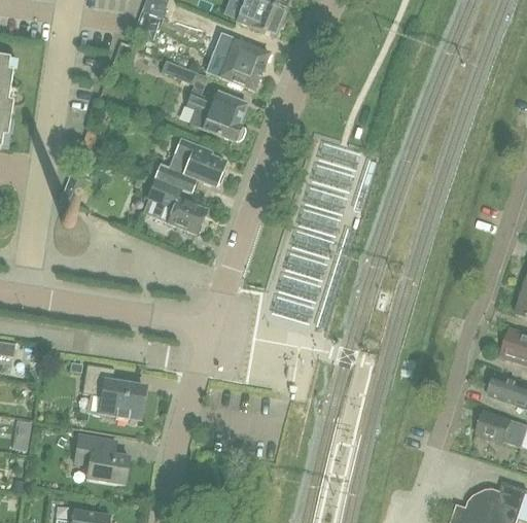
[(161,16),(166,3),(156,0),(144,0),(140,10),(161,16)]
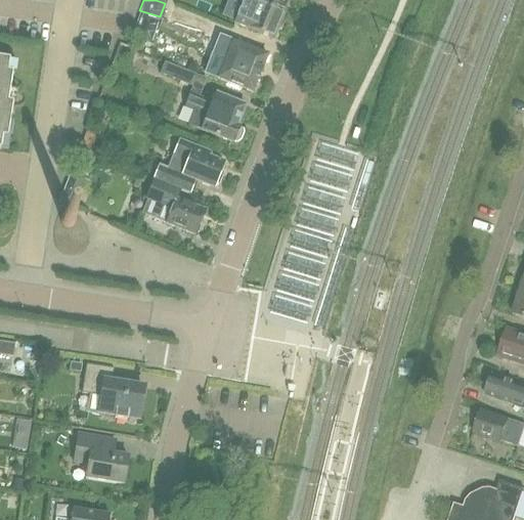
[(273,35),(284,9),(260,0),(242,0),(239,4),(233,19),(247,25),(273,35)]
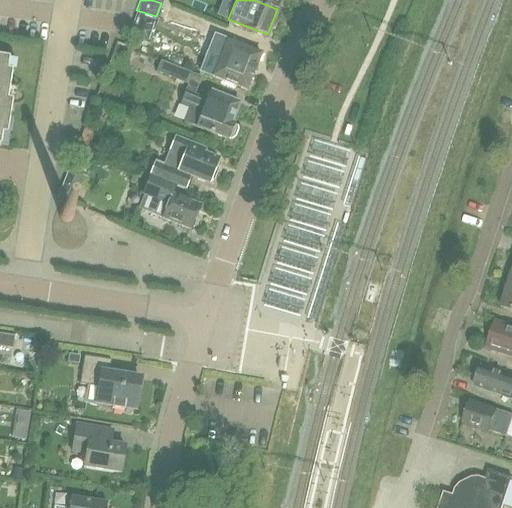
[(254,0),(277,9),(280,0),(254,0)]
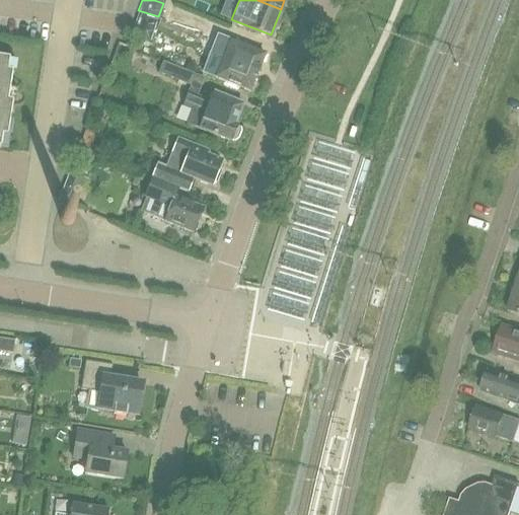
[(249,88),(264,51),(218,32),(211,49),(224,54),(216,75),(249,88)]
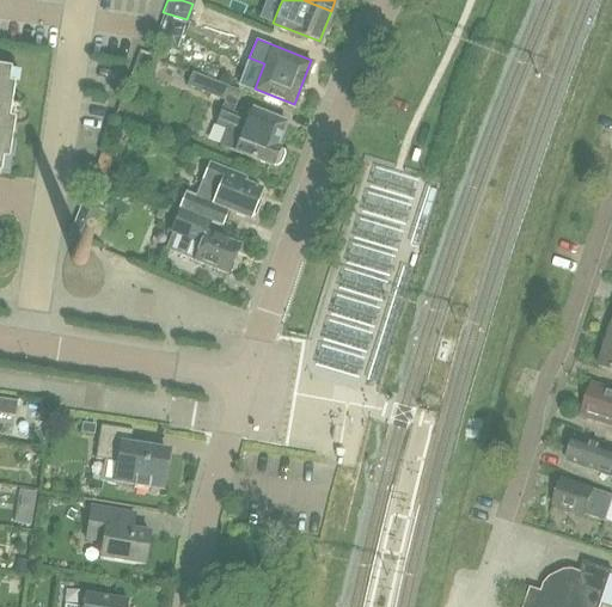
[(0,170),(8,172),(10,158),(7,158),(13,117),(16,117),(18,104),(10,103),(13,81),(17,83),(18,68),(0,65),(0,170)]
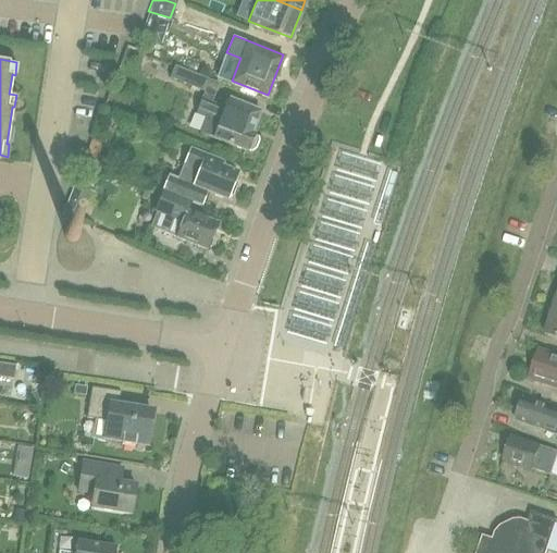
[(175,64),(171,75),(197,86),(201,74),(175,64)]
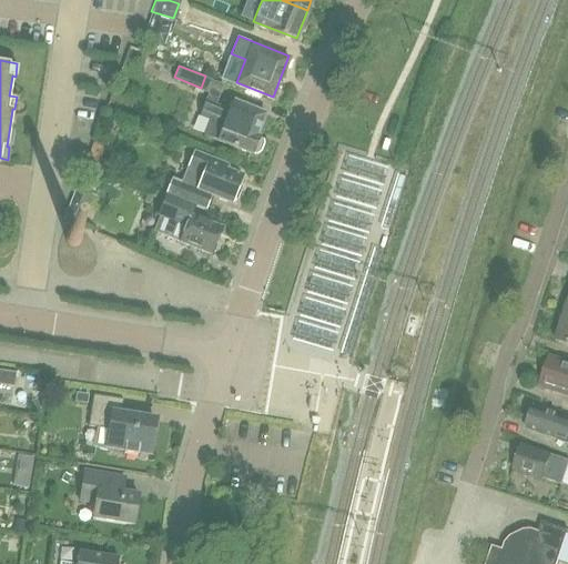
[(210,116),(204,132),(252,151),(253,150),(257,152),(260,149),(263,141),(263,137),(259,134),(260,133),(257,132),(266,111),(232,97),(229,107),(205,97),(200,112),(210,116)]
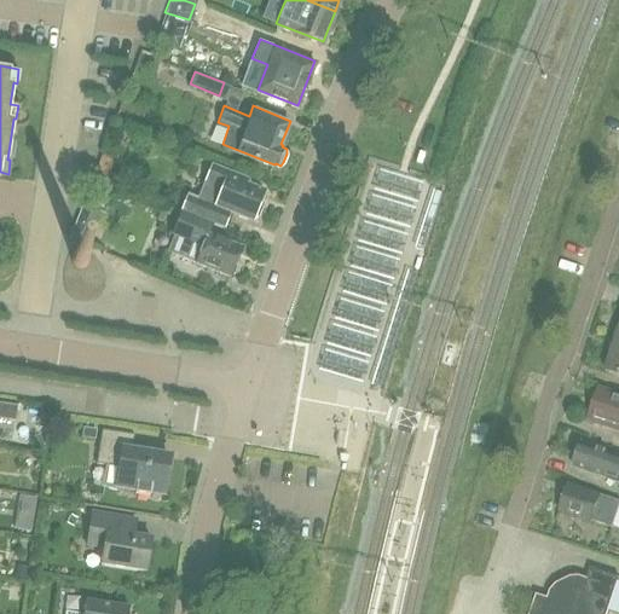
[(92,174),(100,178),(109,154),(102,151),(92,174)]
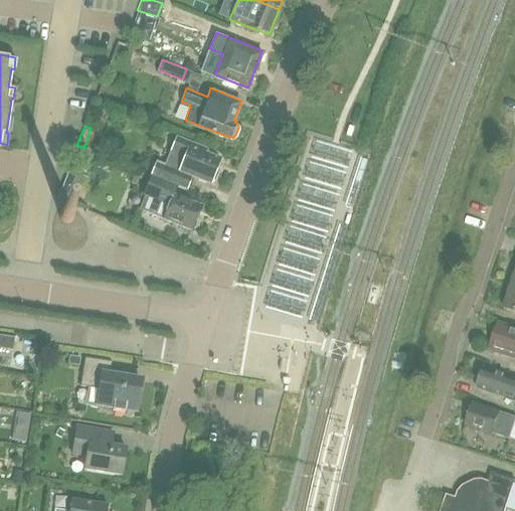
[(151,174),(176,184),(186,187),(191,174),(210,182),(211,180),(214,179),(218,171),(215,168),(219,158),(204,152),(206,148),(190,141),(176,136),(165,164),(156,160),(151,174)]
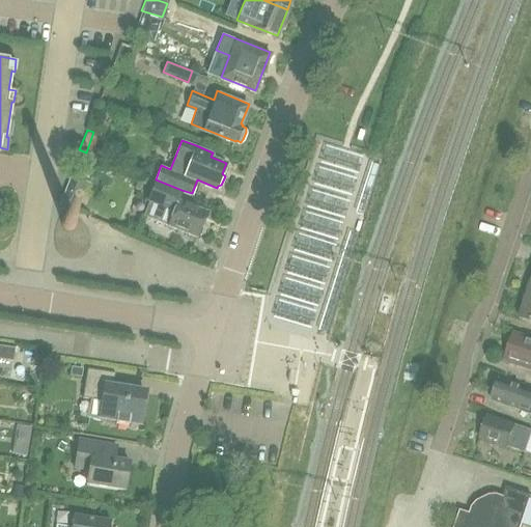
[(60,200),(75,205),(85,177),(72,172),(60,200)]
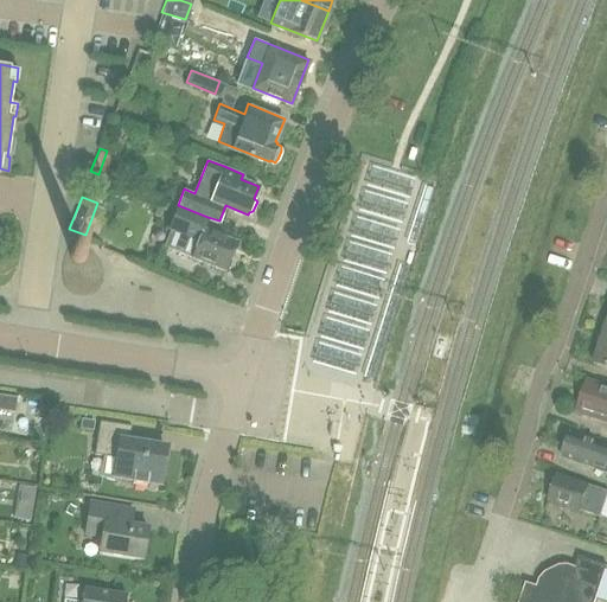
[(406,226),(409,215),(366,204),(364,216),(406,226)]
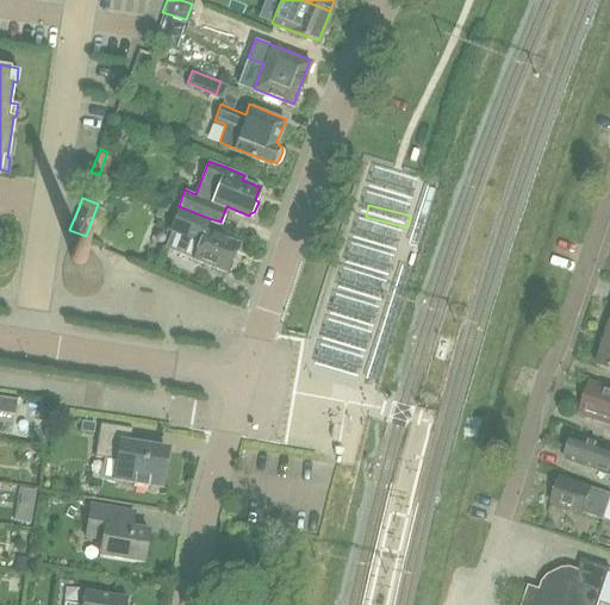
[(205,228),(209,218),(179,206),(169,228),(186,234),(186,231),(200,236),(192,256),(226,270),(238,242),(205,228)]
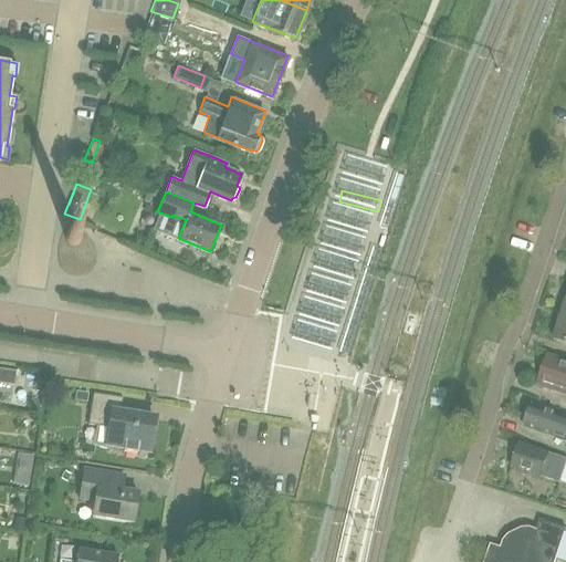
[(338,346),(347,320),(305,308),(297,333),(338,346)]
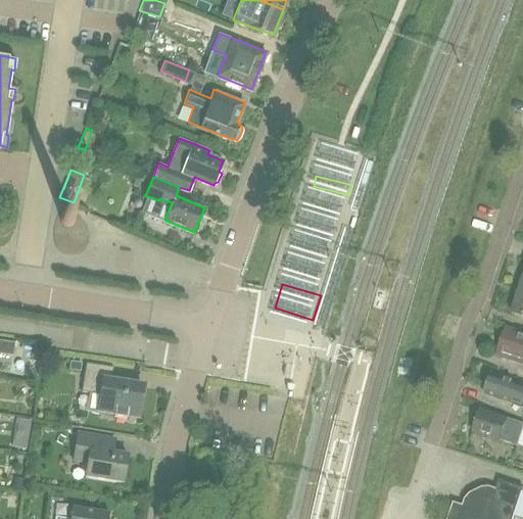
[(522,288),(519,287),(512,311),(522,314),(522,288)]
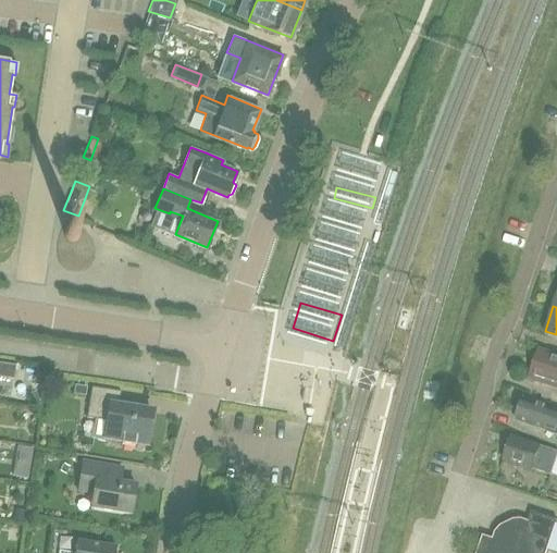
[(288,331),(286,347),(304,349),(306,333),(288,331)]
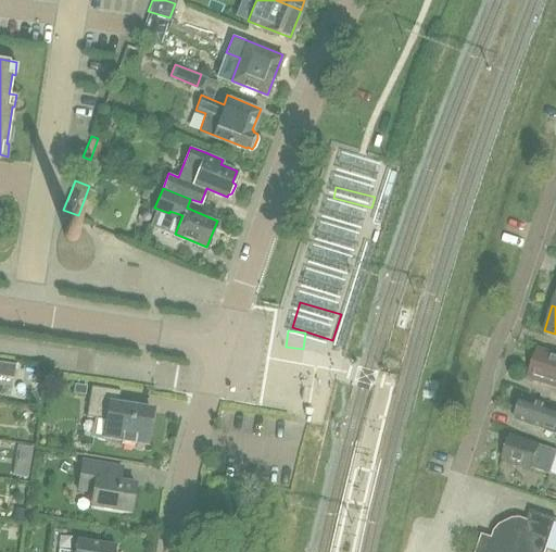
[(555,383),(555,351),(539,346),(529,374),(555,383)]
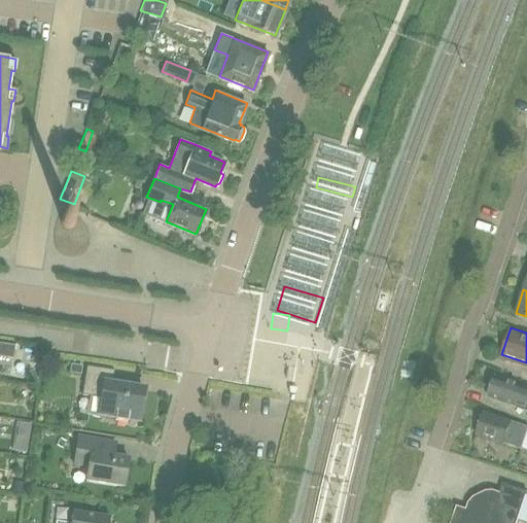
[(0,353),(12,355),(14,342),(0,340),(0,353)]
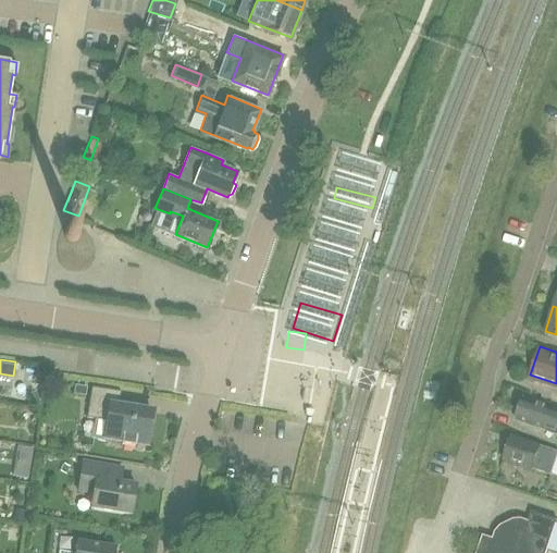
[(74,390),(86,393),(87,384),(75,382),(74,390)]
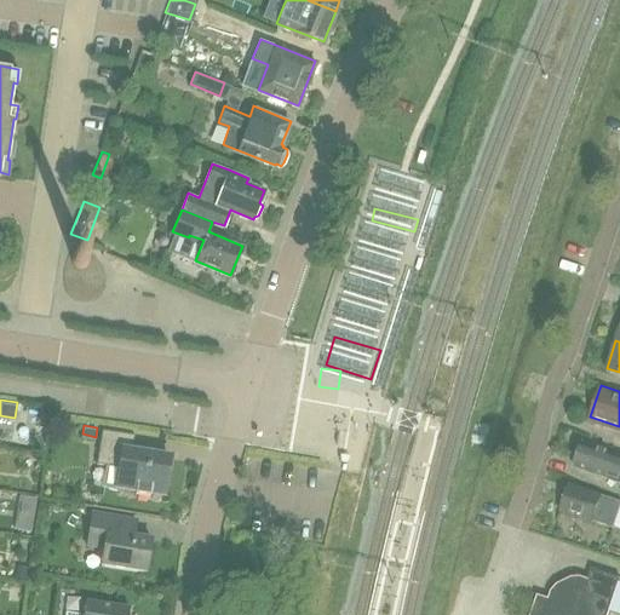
[(151,489),(164,490),(170,454),(132,449),(135,432),(102,426),(97,460),(105,463),(99,482),(119,488),(120,482),(135,486),(135,489),(151,492),(151,489)]
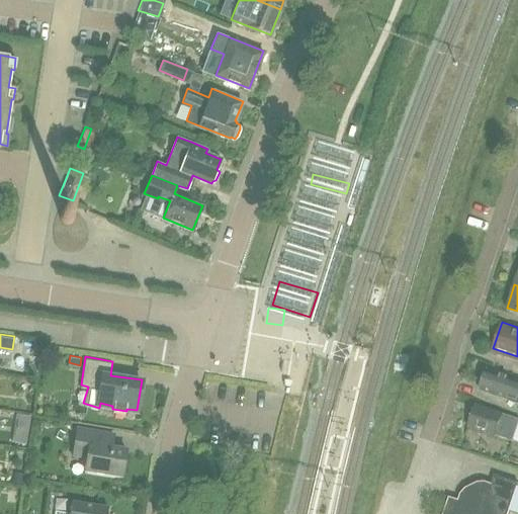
[(481,384),(480,387),(517,400),(517,378),(487,367),(485,373),(481,375),(479,381),(481,384)]
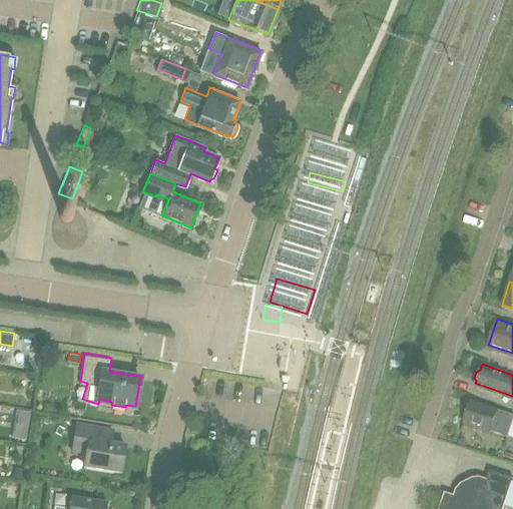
[(512,413),(470,399),(463,421),(490,430),(490,429),(507,435),(512,417),(512,413)]
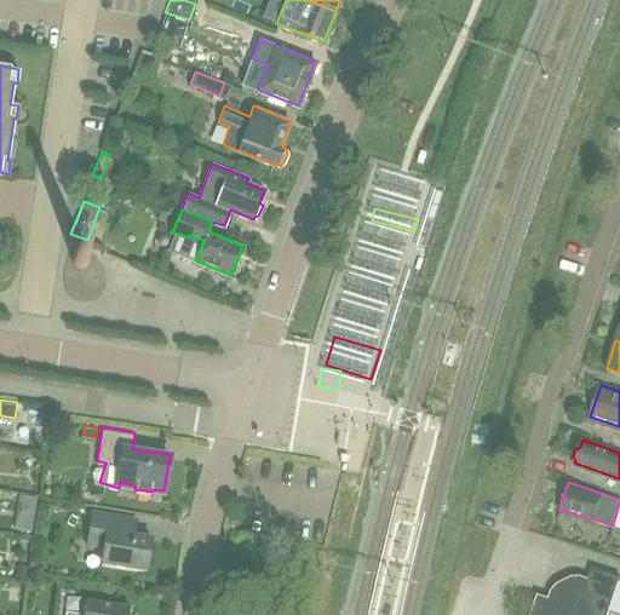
[(101,561),(145,568),(150,536),(133,534),(136,517),(91,510),(86,541),(103,545),(101,561)]
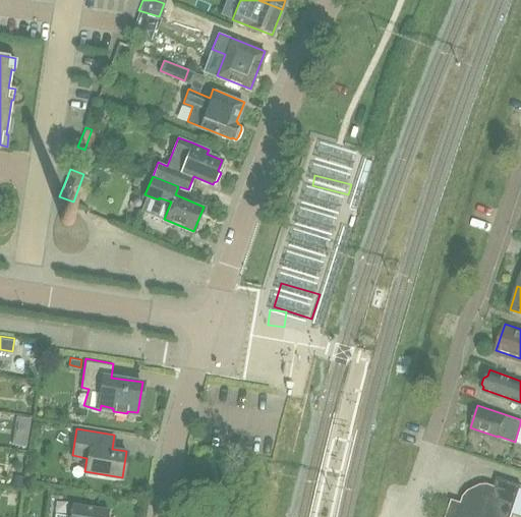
[(15,473),(13,483),(22,484),(23,474),(15,473)]
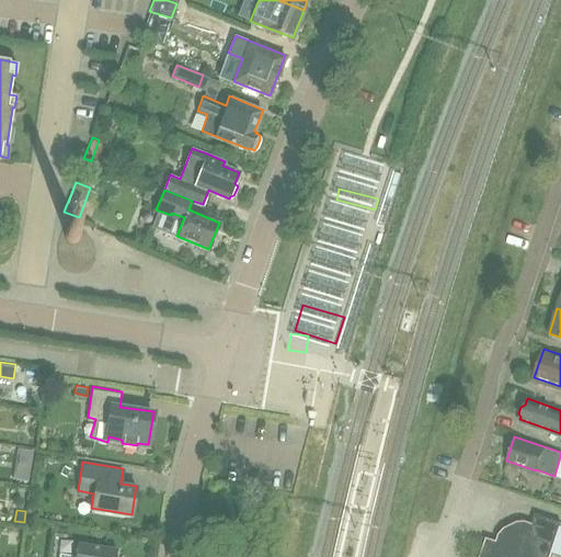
[(548,556),(551,549),(559,523),(560,521),(535,512),(530,524),(524,522),(517,523),(504,530),(500,534),(497,541),(485,537),(479,556),(548,556)]
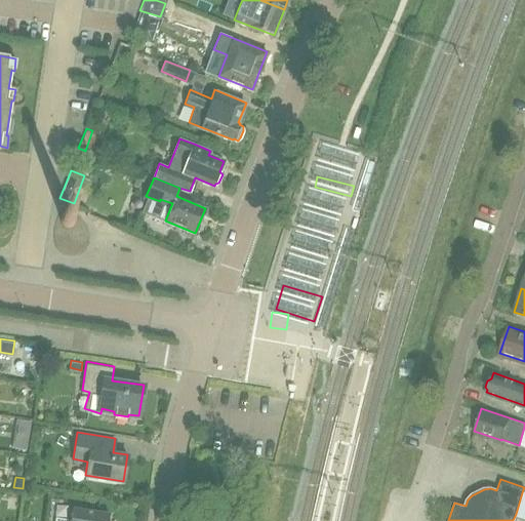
[(72,507),(71,518),(55,516),(54,520),(108,520),(110,512),(72,507)]
